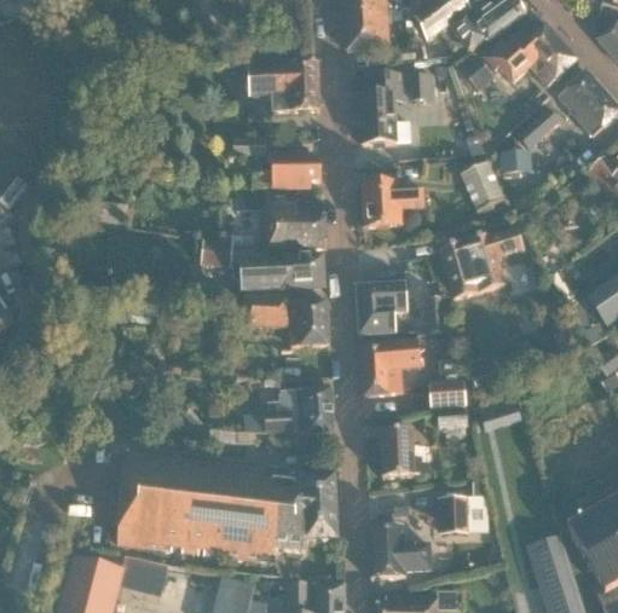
[(348,51),(391,47),(387,0),(345,0),(348,51)]
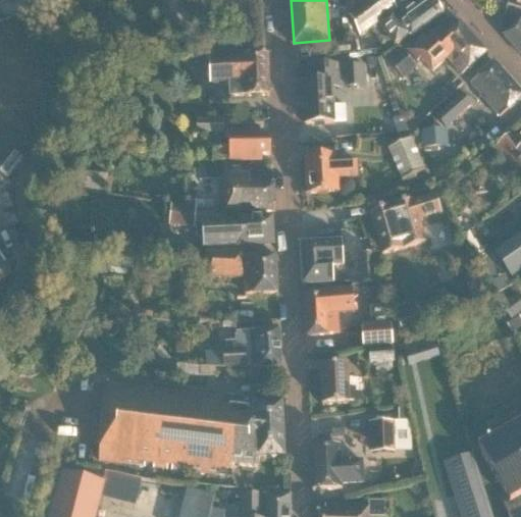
[(346,0),(349,12),(360,34),(379,19),(396,43),(408,34),(409,36),(443,11),(444,5),(439,0),(423,0),(411,9),(409,7),(396,16),(392,10),(397,6),(393,0),(368,0),(359,7),(357,0),(346,0)]
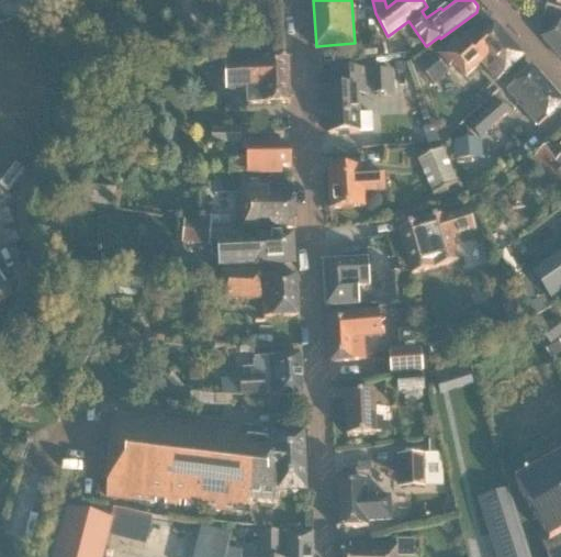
[(560,20),(543,35),(560,55),(560,20)]
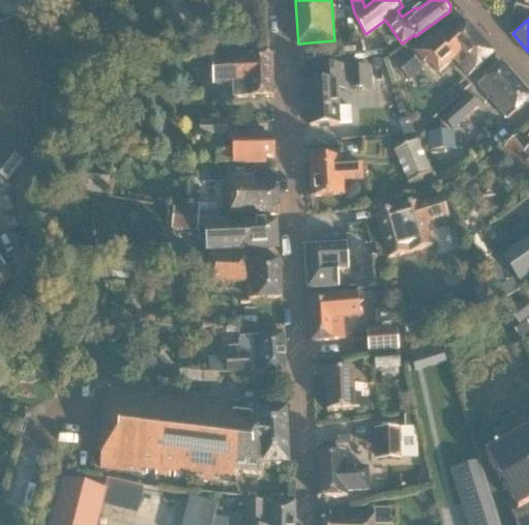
[(454,56),(470,74),(495,52),(467,20),(448,35),(443,29),(433,38),(431,35),(415,50),(423,59),(428,56),(439,69),(454,56)]
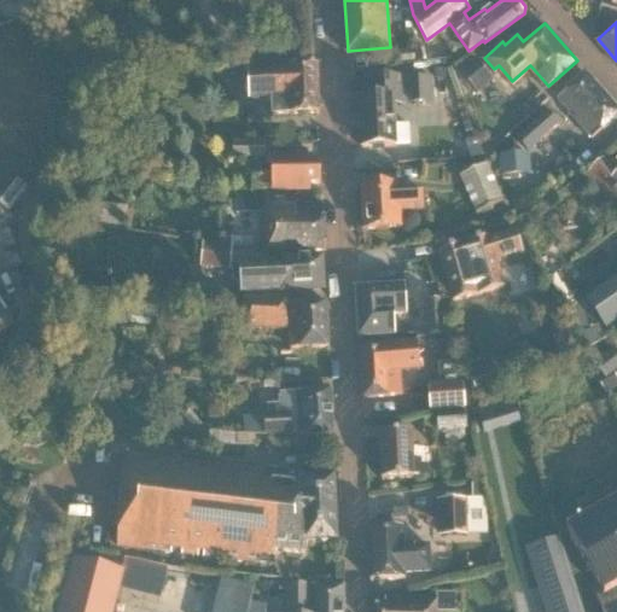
[(415,59),(414,47),(399,48),(399,60),(415,59)]
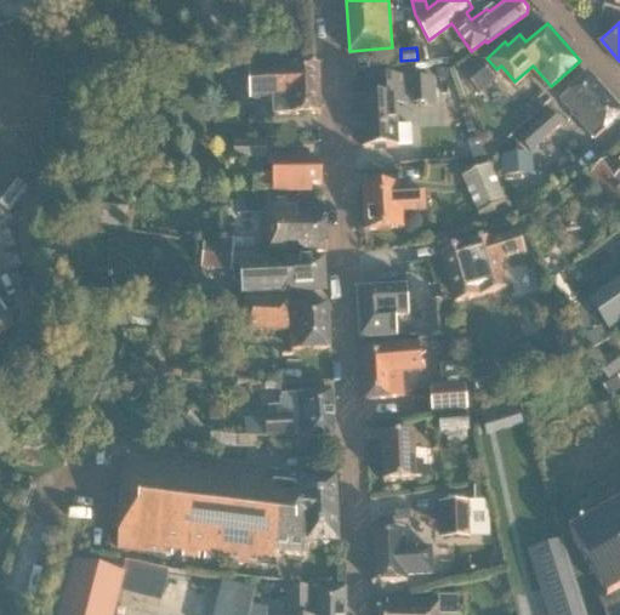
[(471,81),(487,68),(476,56),(461,69),(471,81)]
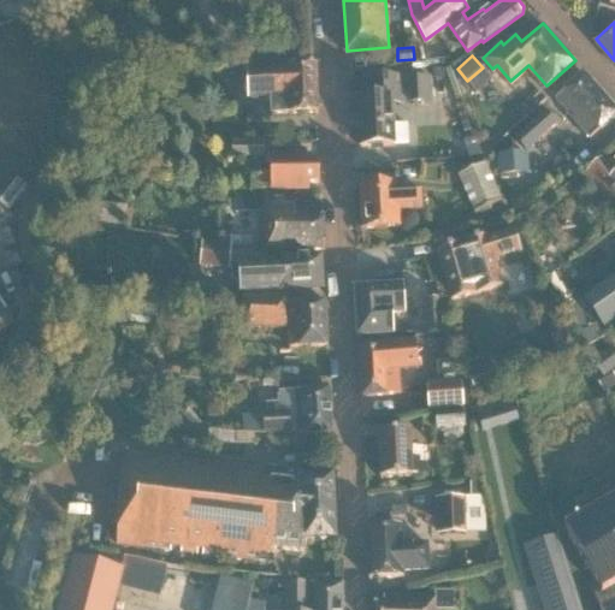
[(293,108),(293,111),(319,108),(317,60),(294,61),(294,64),(248,66),(249,95),(272,94),(273,110),(293,108)]
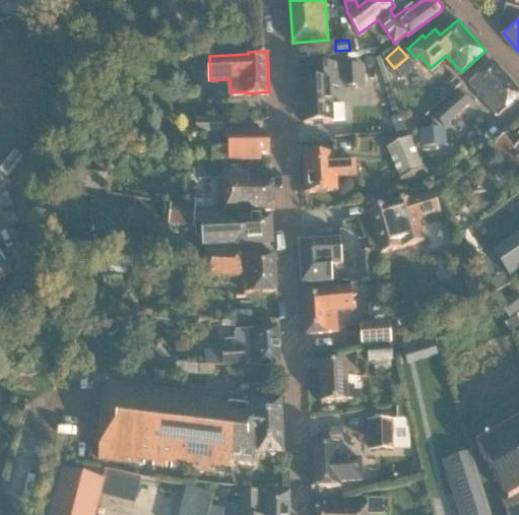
[(506,106),(507,107),(518,97),(518,88),(494,59),(476,73),(477,74),(469,80),(498,113),(506,106)]
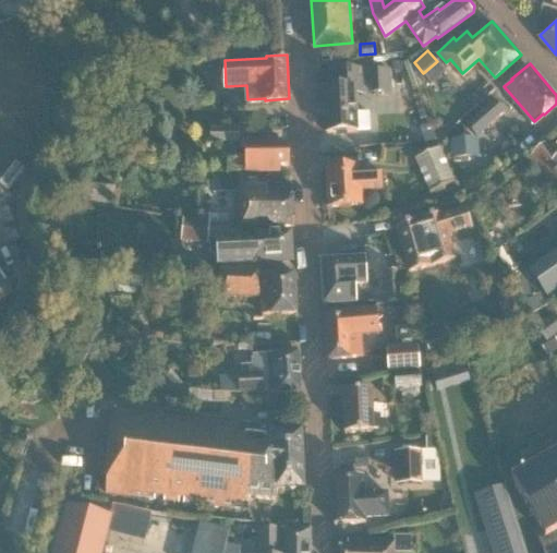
[(358,111),(356,89),(363,89),(362,65),(339,67),(339,84),(325,85),(327,130),(358,129),(358,128),(371,127),(370,111),(358,111)]
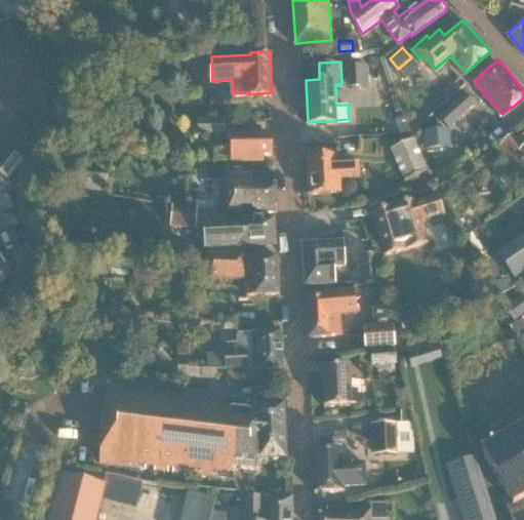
[(348,64),(349,85),(368,84),(367,63),(348,64)]
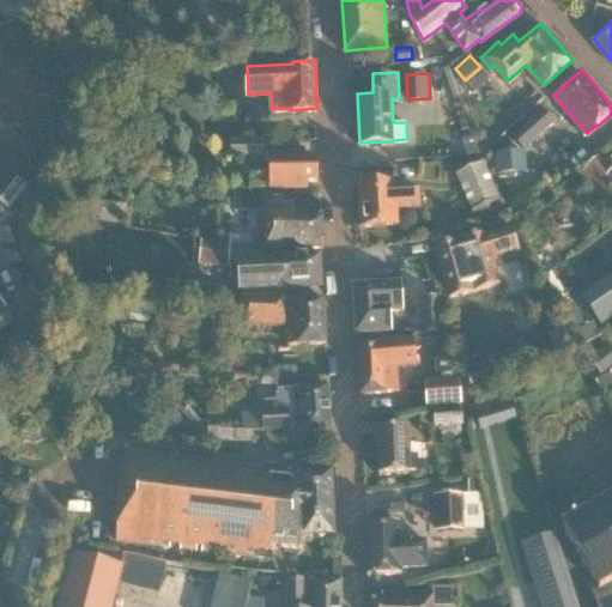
[(525,126),(514,134),(525,147),(535,139),(555,122),(544,109),(525,126)]
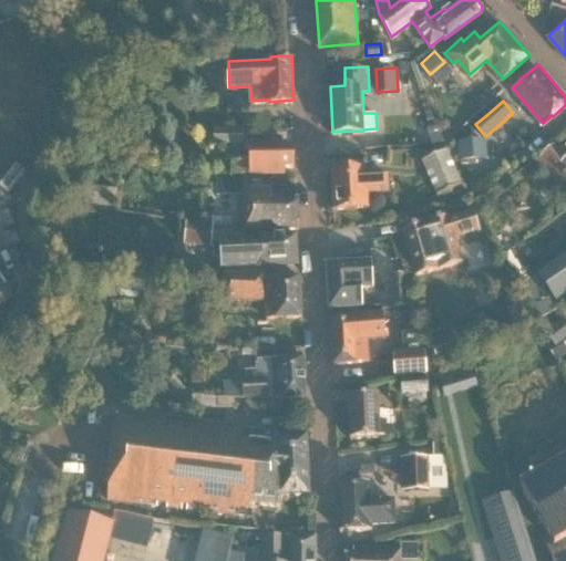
[(440,124),(429,126),(433,143),(444,141),(440,124)]
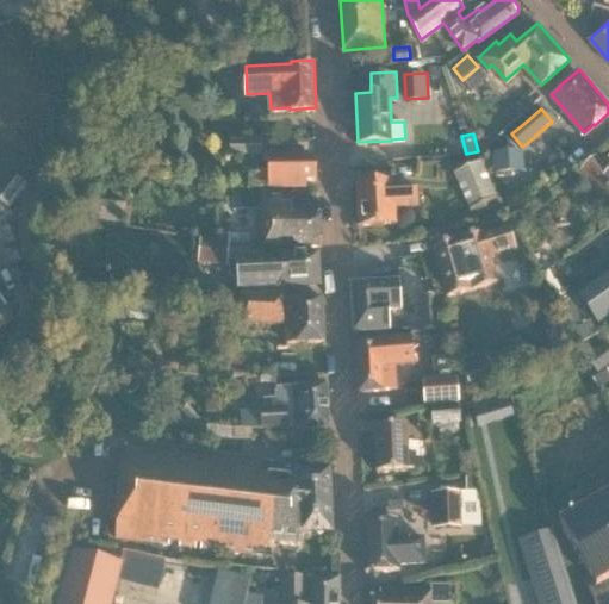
[(262,153),(262,136),(230,137),(230,154),(262,153)]
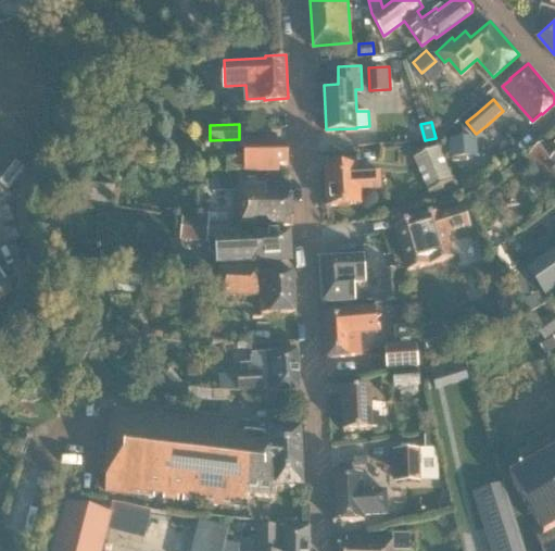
[(478,153),(476,135),(452,138),(454,155),(478,153)]
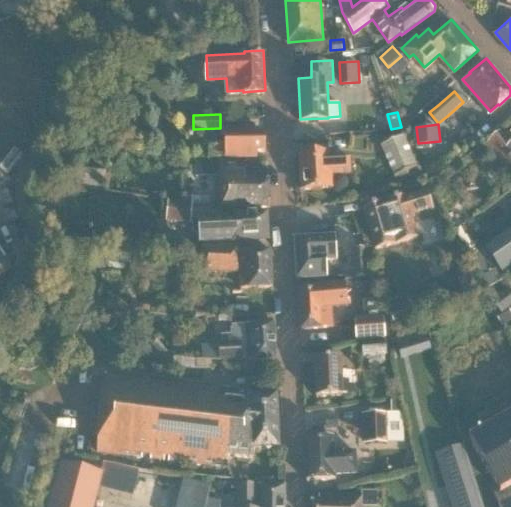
[(265,131),(254,131),(254,125),(226,125),(226,155),(257,155),(257,149),(265,149),(265,131)]
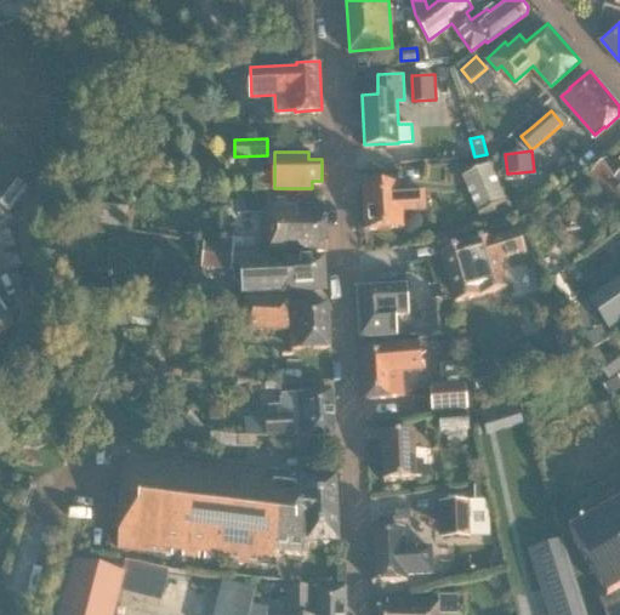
[(619,159),(618,161),(616,160),(613,163),(607,157),(586,176),(619,212),(619,159)]
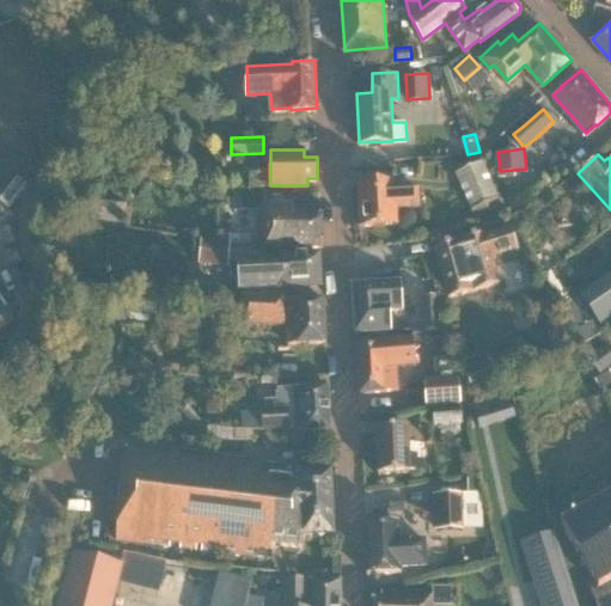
[(499,195),(482,158),(453,171),(470,208),(499,195)]
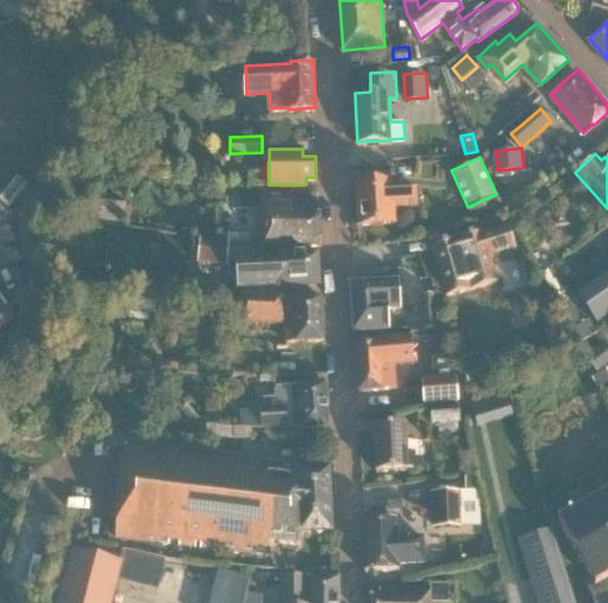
[(417,186),(394,187),(394,181),(357,183),(359,223),(396,220),(395,206),(418,205),(417,186)]
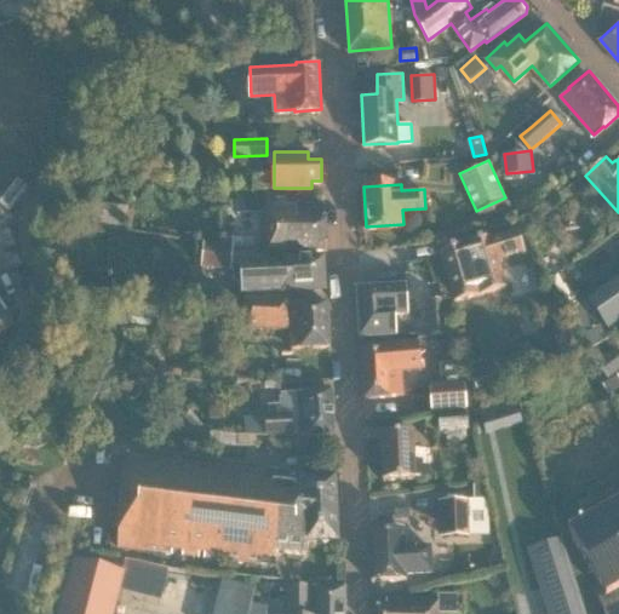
[(95,202),(95,222),(136,222),(136,204),(95,202)]
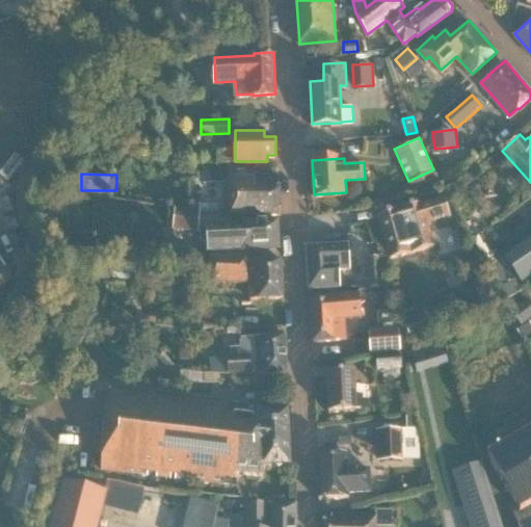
[(229,177),(230,213),(280,212),(279,175),(229,177)]
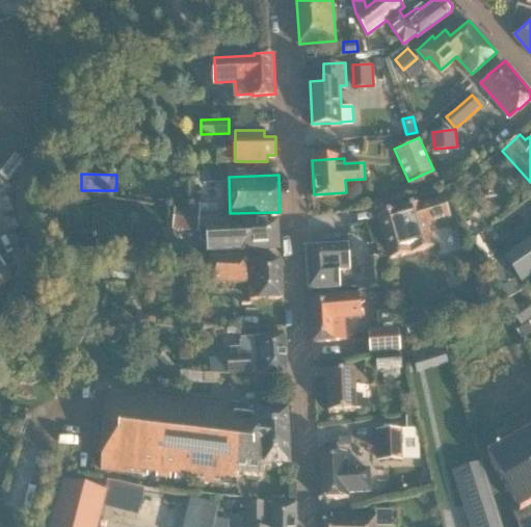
[(422,200),(378,213),(391,257),(434,244),(428,221),(450,214),(445,195),(422,203),(422,200)]
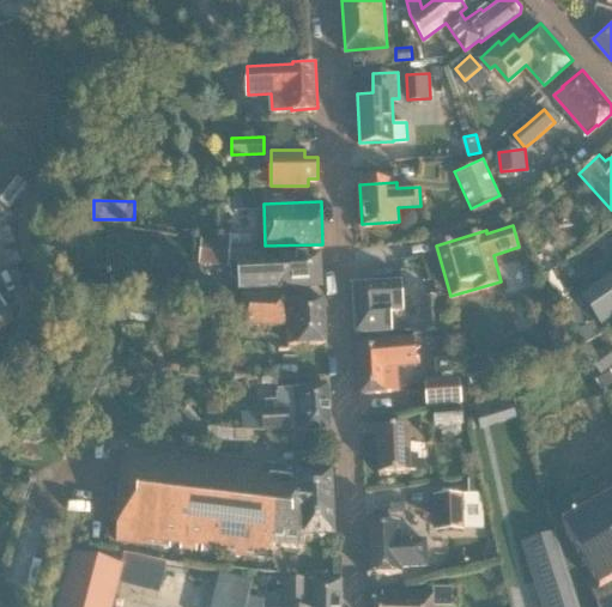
[(231,242),(201,240),(199,263),(229,267),(231,242)]
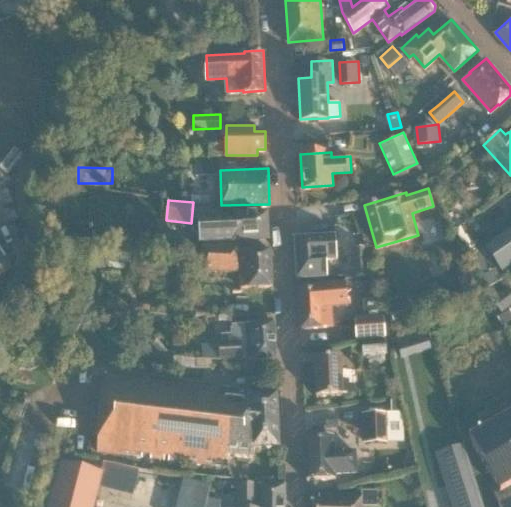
[(460,202),(446,212),(457,227),(471,217),(460,202)]
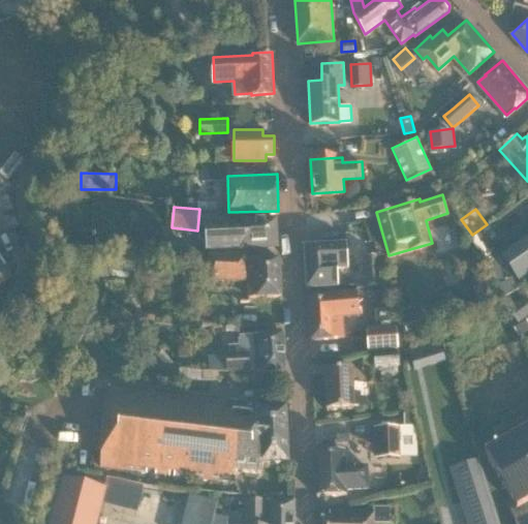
[(243,246),(243,247),(277,245),(276,218),(241,220),(241,221),(206,223),(207,248),(243,246)]
